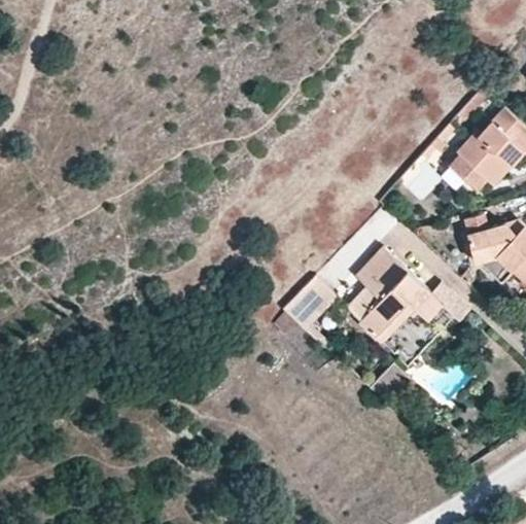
[(525,128),(503,108),(478,137),(474,133),(456,153),(478,173),(484,178),(493,186),(505,171),(502,168),(506,162),(512,166),(523,152),(525,155),(525,128)]
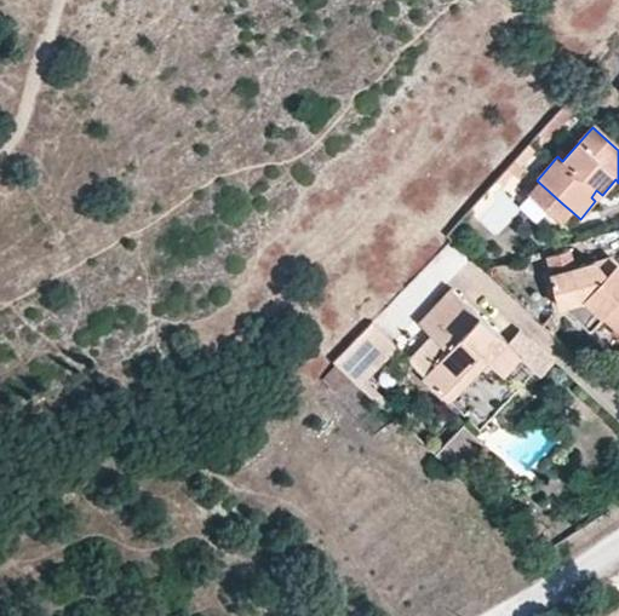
[(562,203),(542,185),(532,196),(560,222),(569,209),(562,203)]
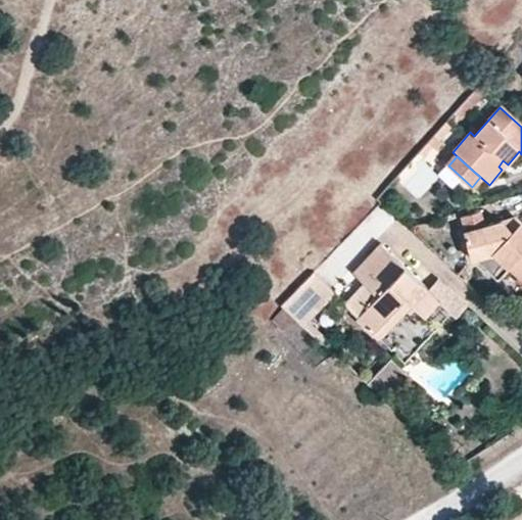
[(502,170),(508,164),(503,160),(499,167),(502,170)]
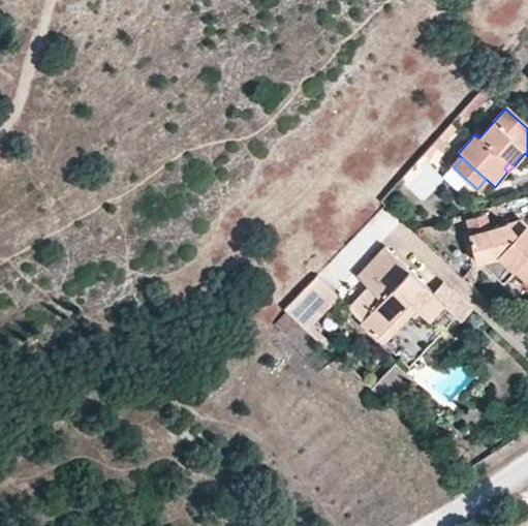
[(517,235),(525,226),(519,221),(506,224),(517,235)]
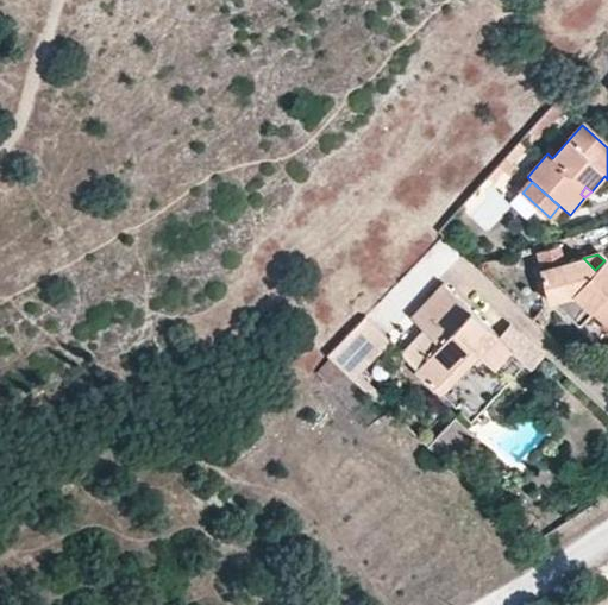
[(590,314),(607,329),(607,264),(605,260),(595,270),(583,258),(539,271),(549,304),(552,303),(551,303),(572,297),(591,314),(590,314)]
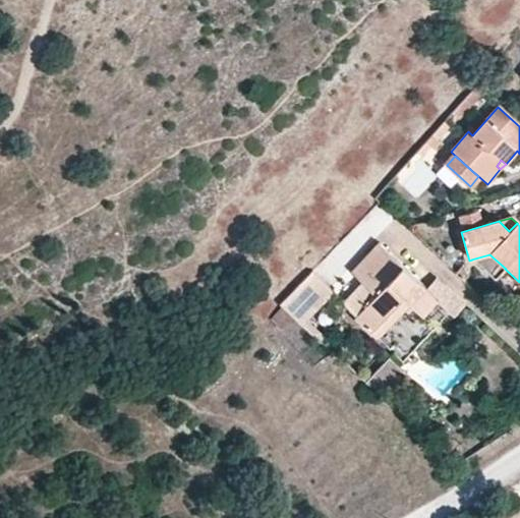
[(438,302),(379,246),(351,276),(362,286),(374,297),(354,318),(354,319),(370,334),(403,299),(408,304),(423,318),(438,302)]
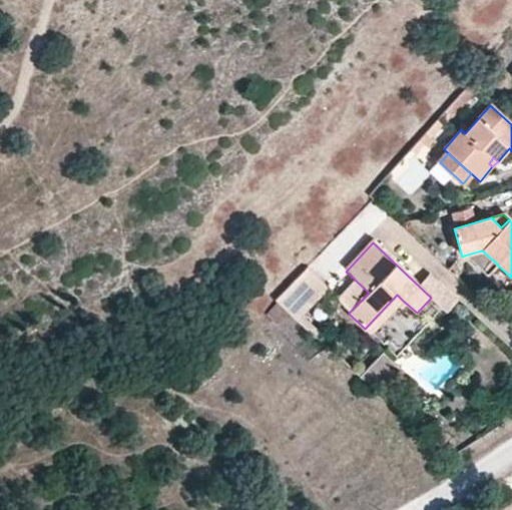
[(497,265),(498,265),(482,250),(464,256),(465,256),(487,277),(497,265)]
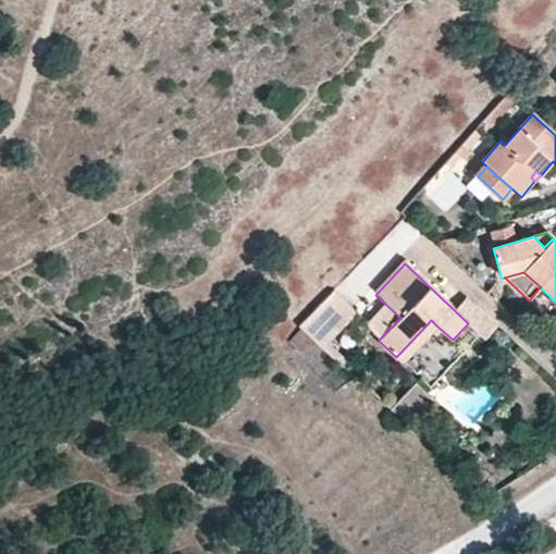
[(319,348),(353,314),(332,293),(297,329),(319,348)]
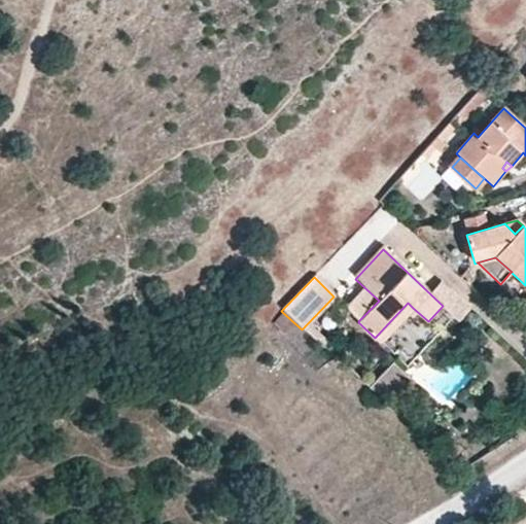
[(358,321),(379,301),(366,289),(347,311),(358,321)]
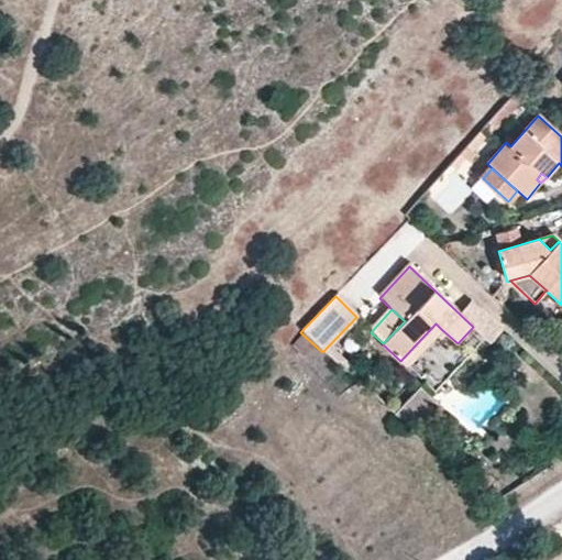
[(441,329),(436,324),(400,361),(406,366),(441,329)]
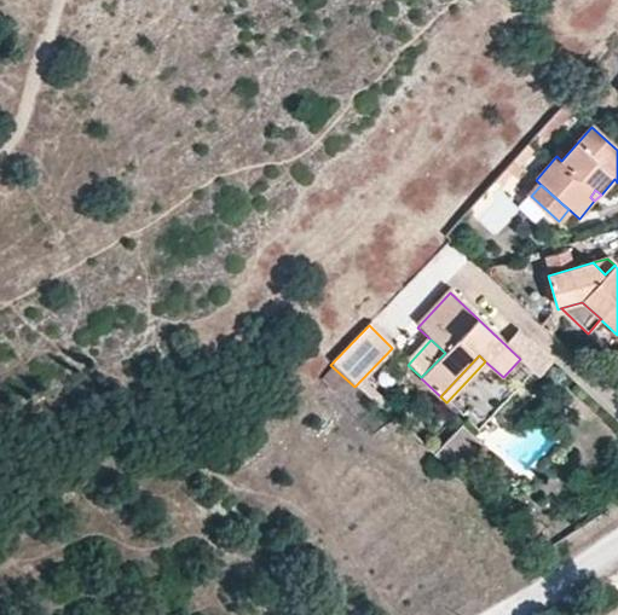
[(460,453),(473,437),(461,427),(448,442),(460,453)]
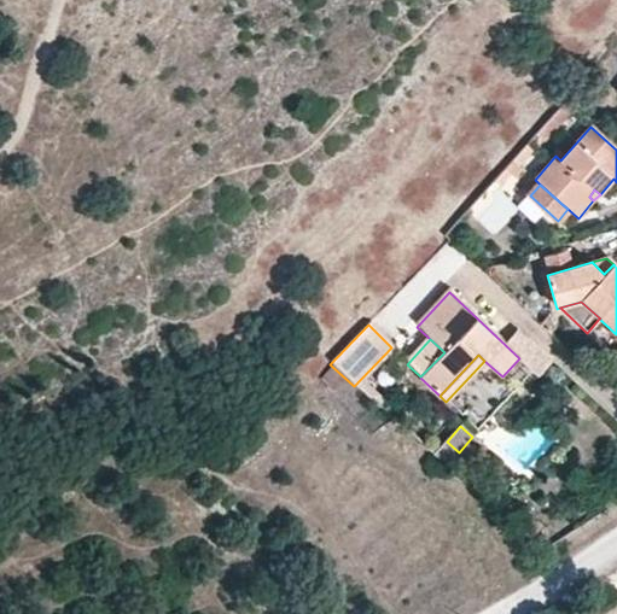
[(447,468),(460,454),(447,442),(434,456),(447,468)]
